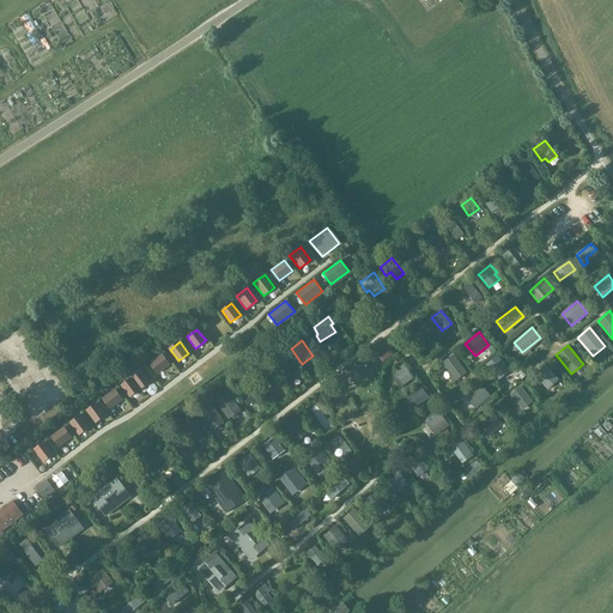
[(151,363),(158,374),(170,364),(163,354),(151,363)]
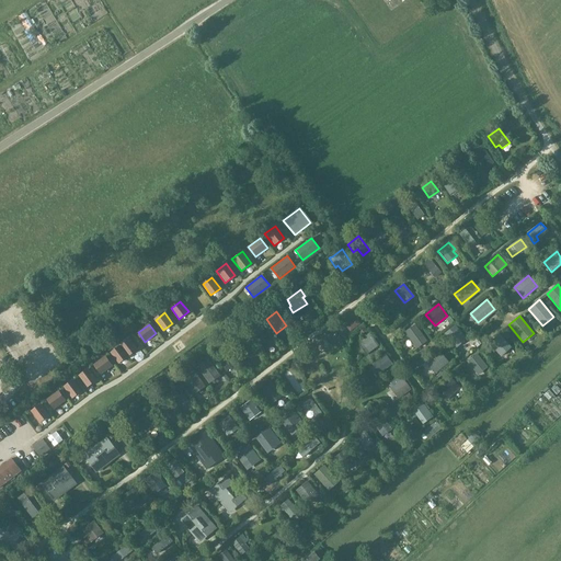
[(250,330),(263,346),(270,341),(256,324),(250,330)]
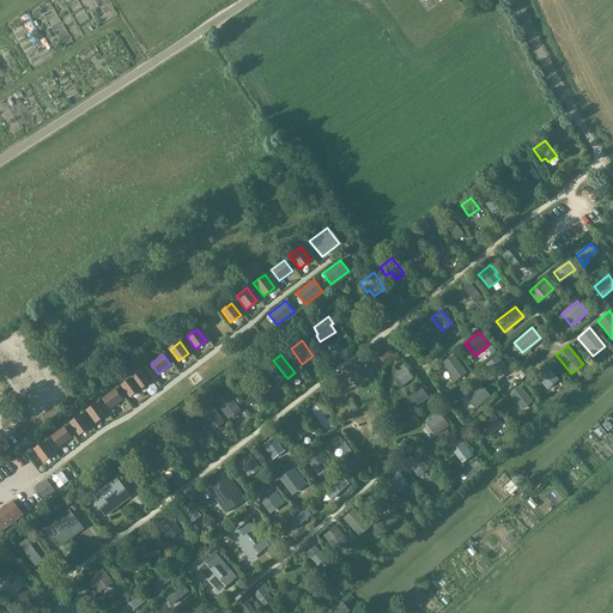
[(485,365),(498,381),(510,371),(497,356),(485,365)]
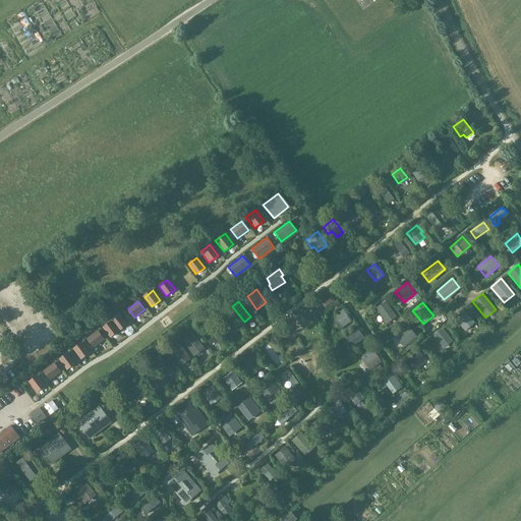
[(381,305),(377,308),(387,324),(396,316),(386,303),(382,306),(381,305)]
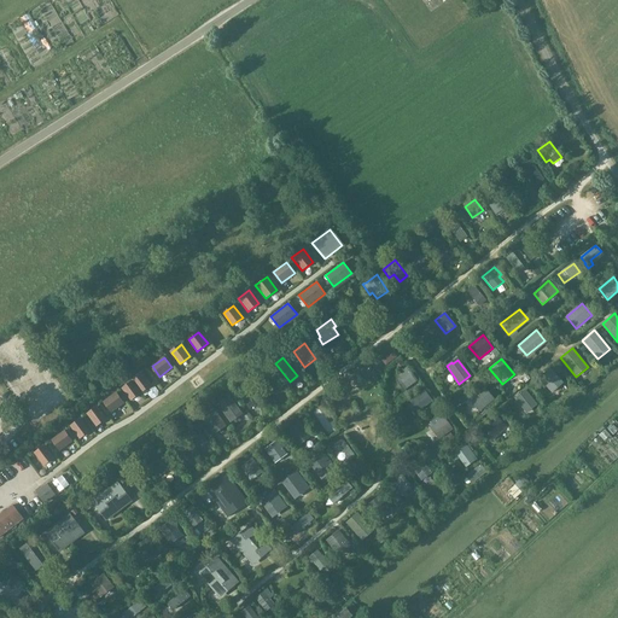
[(395,382),(403,391),(418,380),(407,367),(402,371),(404,373),(395,382)]
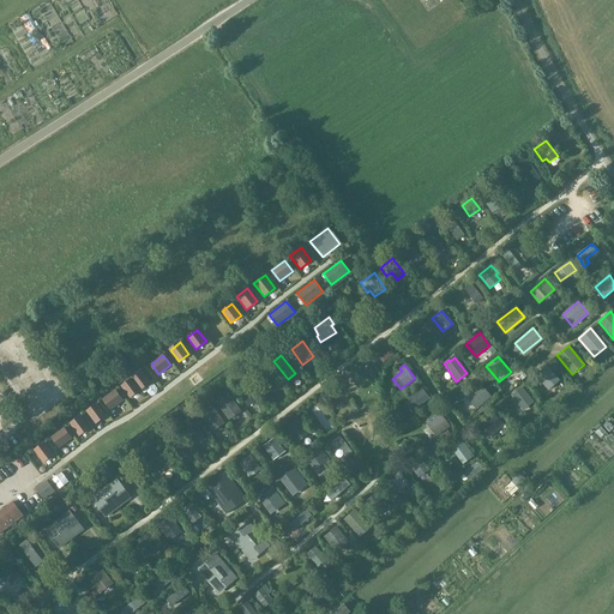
[(535,375),(548,391),(560,380),(546,366),(535,375)]
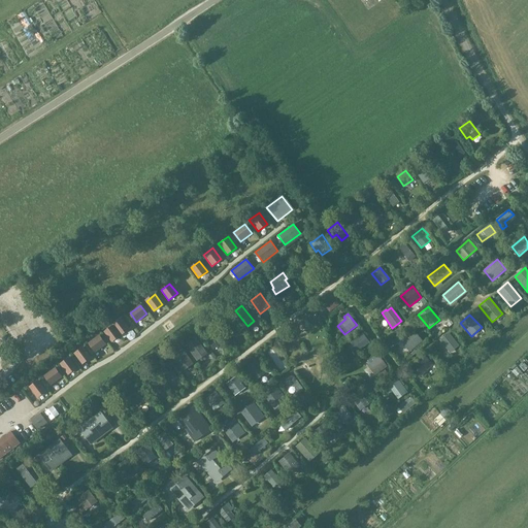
[(122,319),(112,326),(120,336),(129,329),(122,319)]
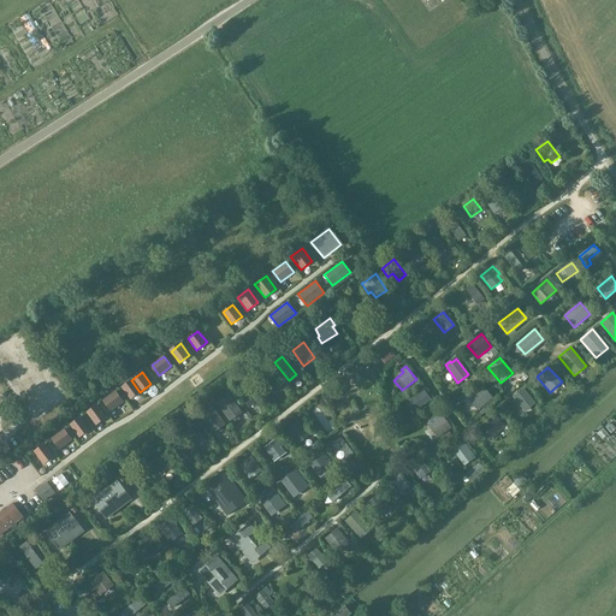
[(258,379),(268,395),(279,388),(268,372),(258,379)]
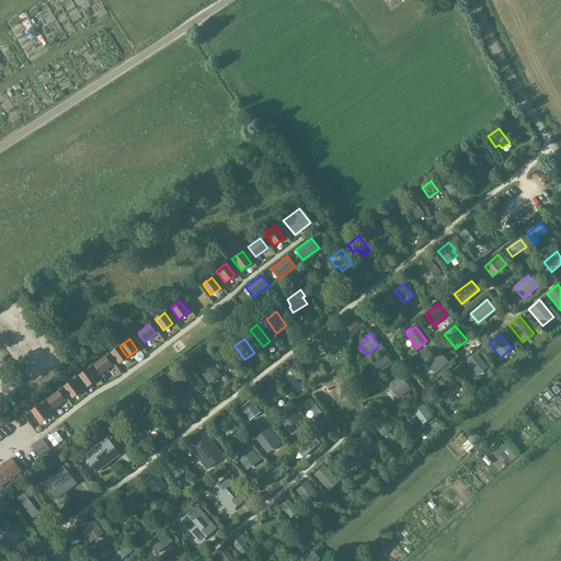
[(127,357),(119,346),(112,352),(119,363),(127,357)]
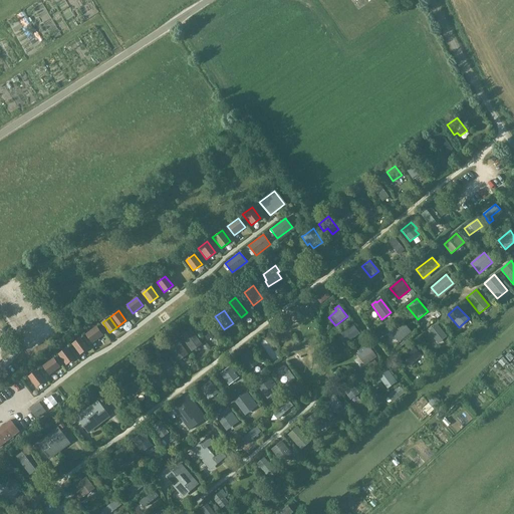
[(200,329),(207,340),(217,333),(210,322),(200,329)]
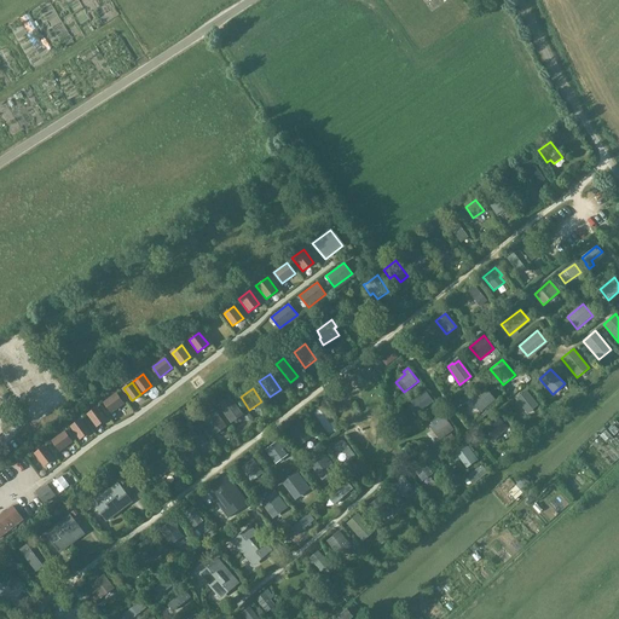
[(469,401),(480,414),(496,400),(486,388),(469,401)]
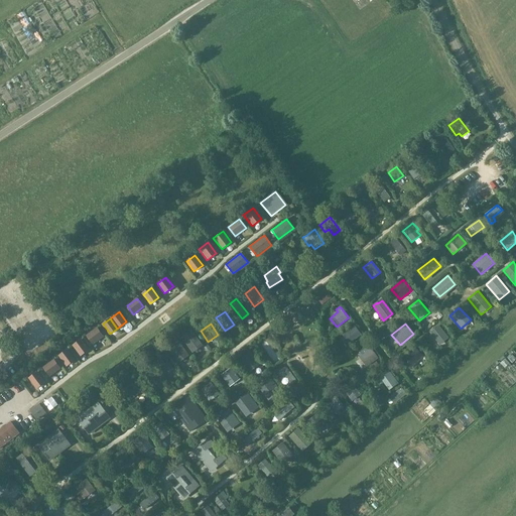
[(342,336),(349,345),(362,335),(354,326),(342,336)]
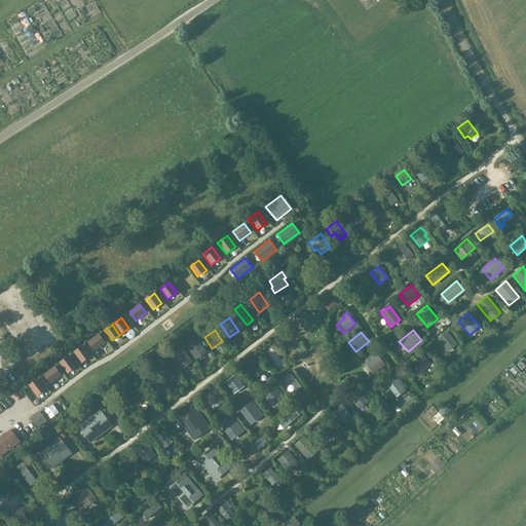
[(445,334),(438,340),(447,350),(451,347),(452,348),(457,344),(447,332),(445,334)]
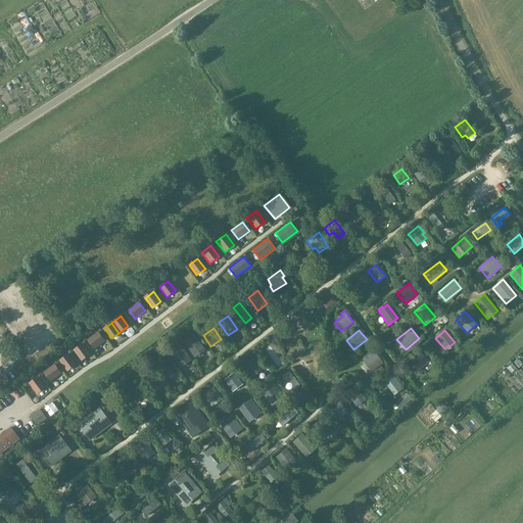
[(88,340),(94,348),(104,341),(98,332),(88,340)]
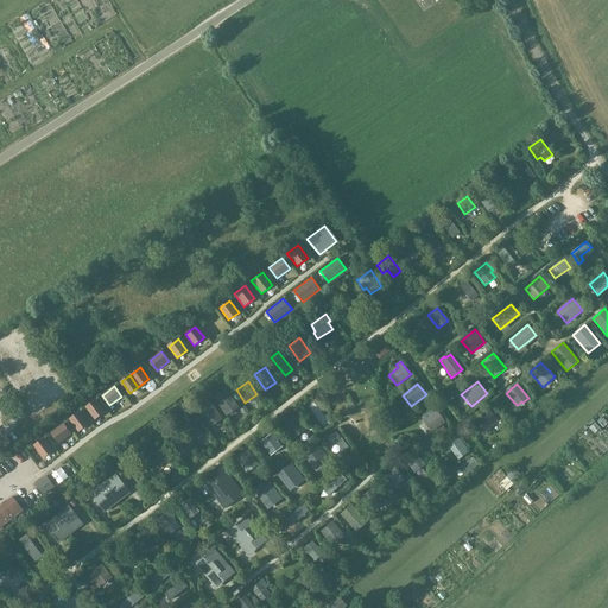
[(239,410),(227,393),(225,390),(213,397),(228,417),(239,410)]
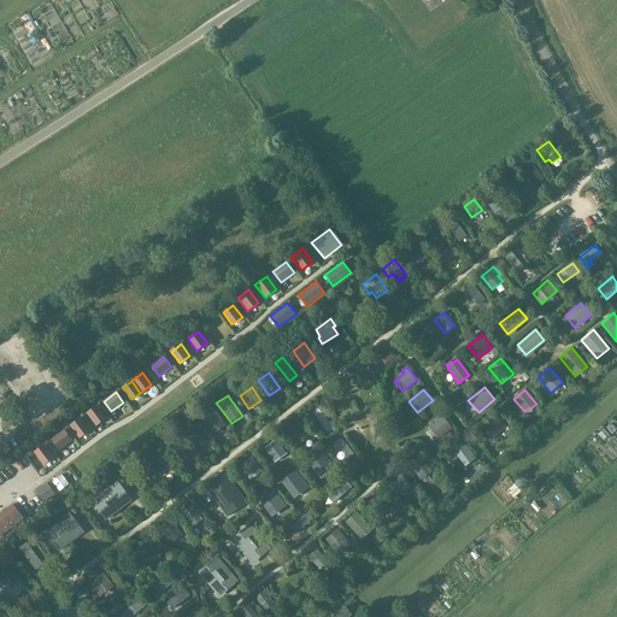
[(88,413),(97,425),(106,418),(98,406),(88,413)]
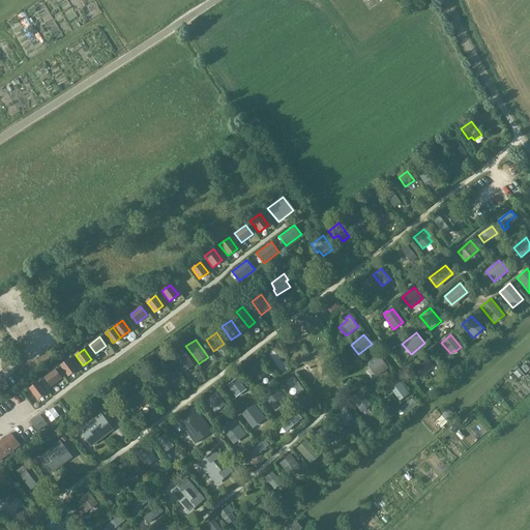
[(194,364),(182,349),(172,356),(183,373),(194,364)]
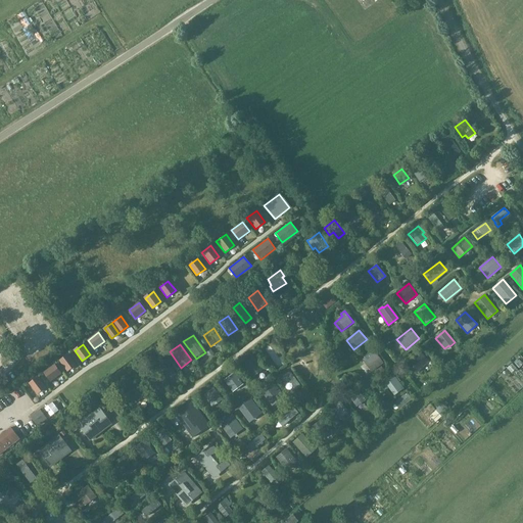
[(362,360),(371,372),(383,363),(375,351),(362,360)]
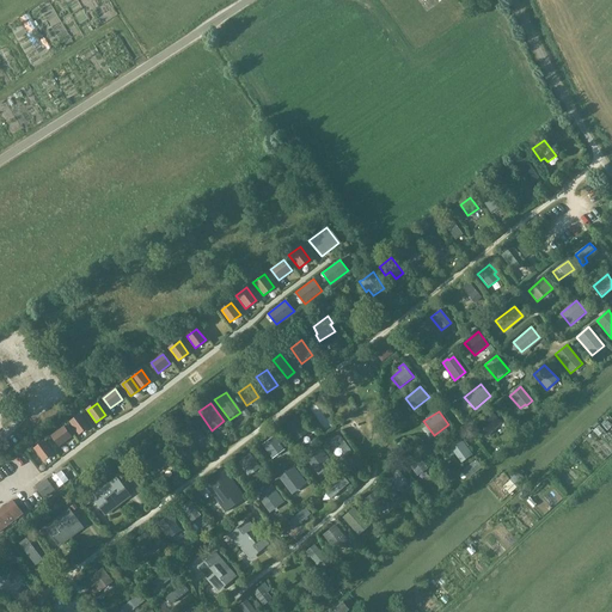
[(493,414),(478,427),(485,436),(501,423),(493,414)]
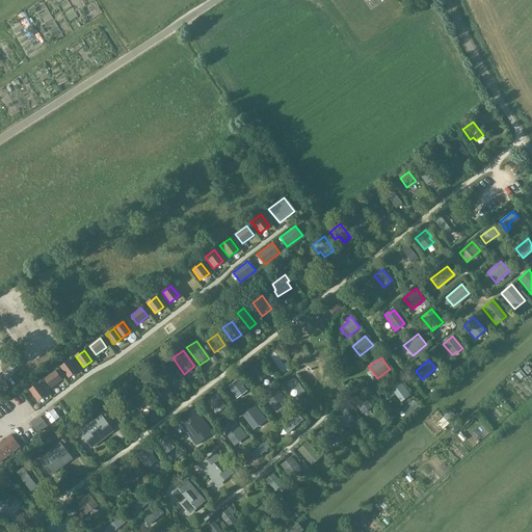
[(61,367),(69,377),(77,371),(70,361),(61,367)]
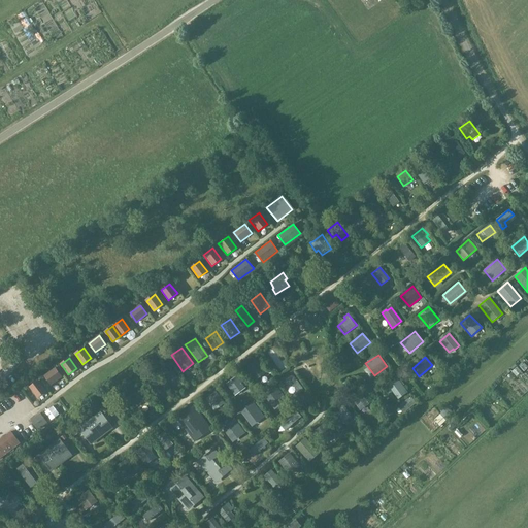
[(245,368),(255,381),(265,373),(256,361),(245,368)]
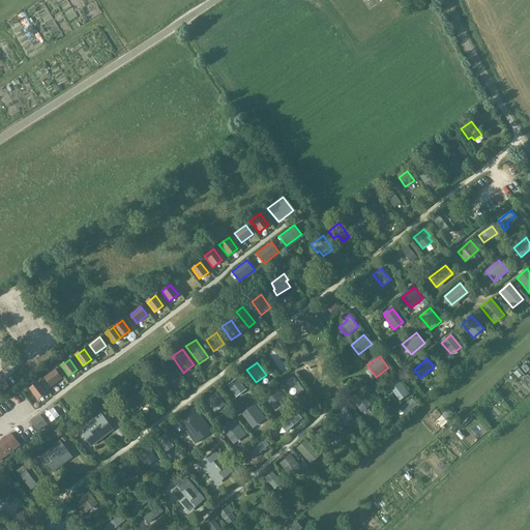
[(169,366),(160,373),(170,385),(178,379),(169,366)]
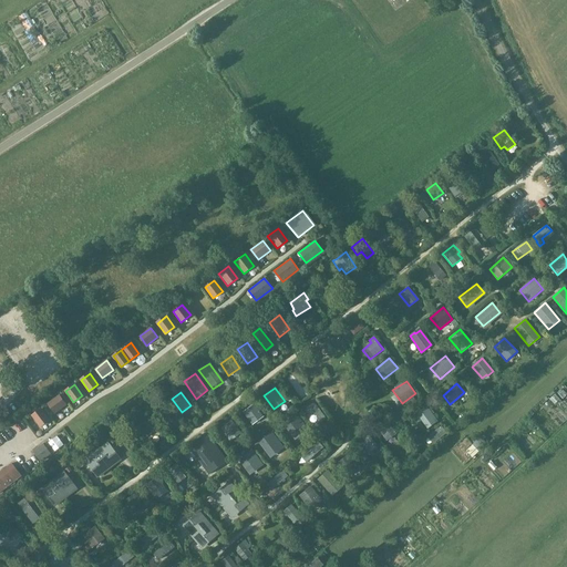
[(48,403),(55,412),(65,404),(59,395),(48,403)]
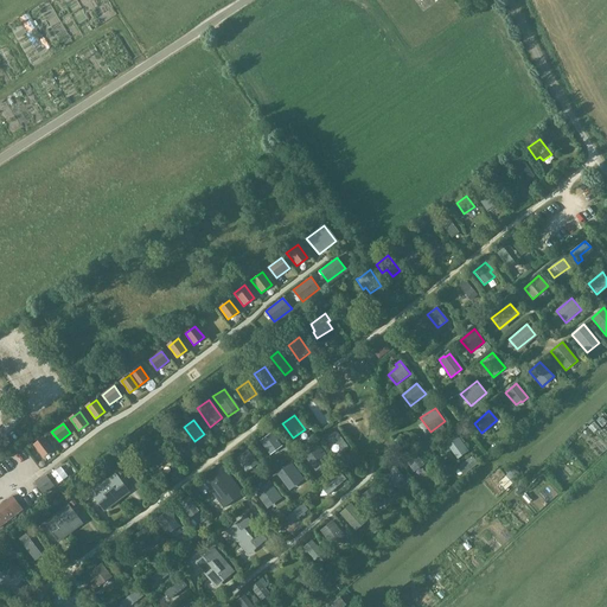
[(331,447),(336,443),(343,452),(349,448),(336,430),(325,439),(331,447)]
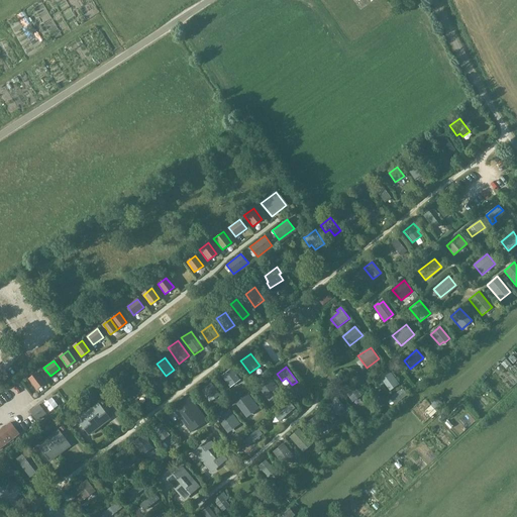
[(160,381),(150,368),(141,374),(151,387),(160,381)]
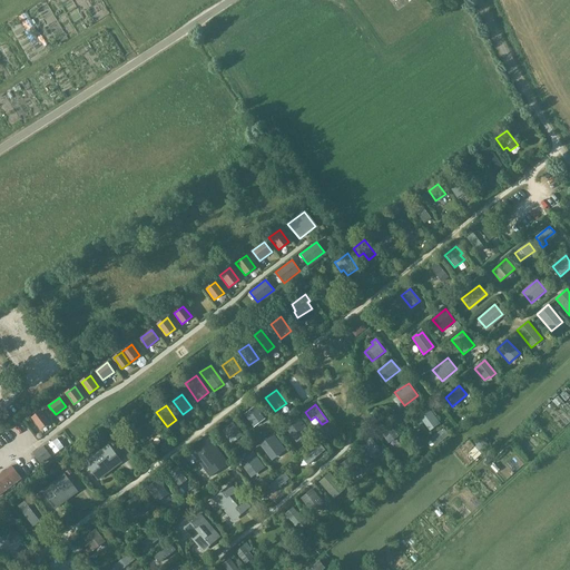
[(243,415),(253,429),(265,419),(255,406),(243,415)]
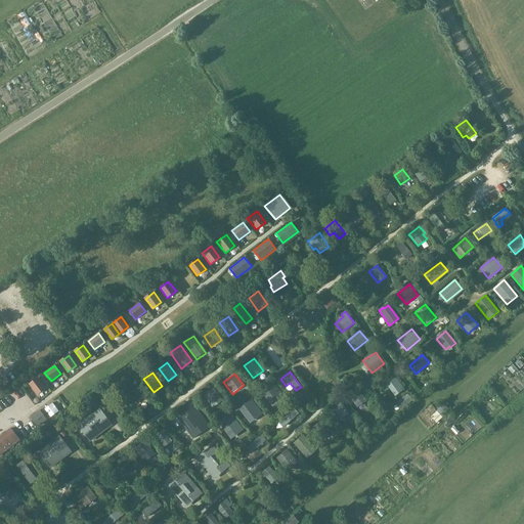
[(384,382),(395,396),(402,391),(392,377),(384,382)]
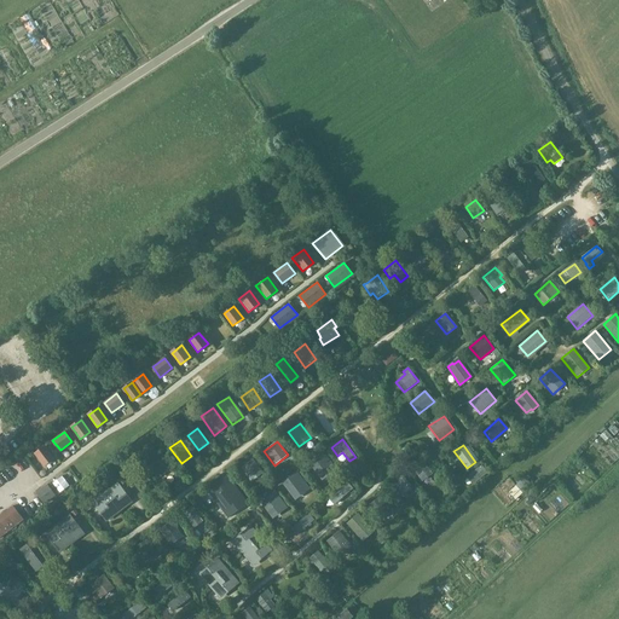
[(35,453),(44,466),(53,458),(45,446),(35,453)]
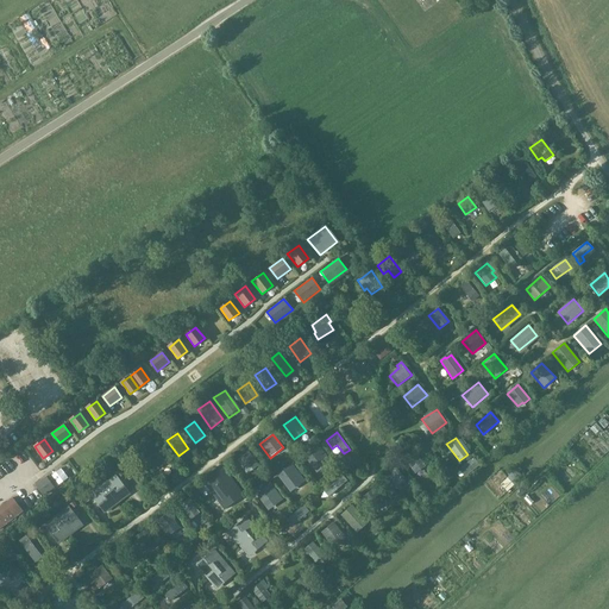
[(303,456),(316,472),(331,463),(318,445),(303,456)]
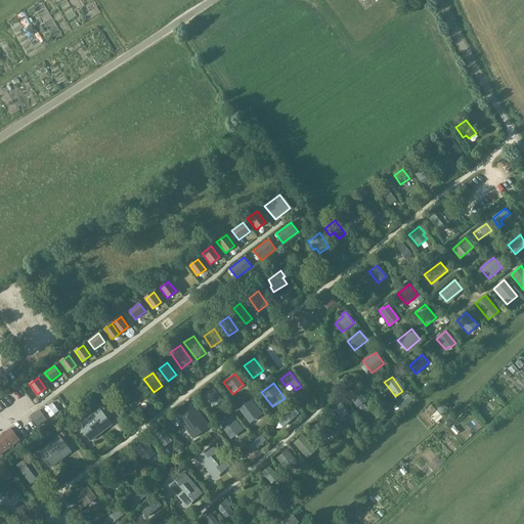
[(125,393),(134,405),(144,397),(135,385),(125,393)]
